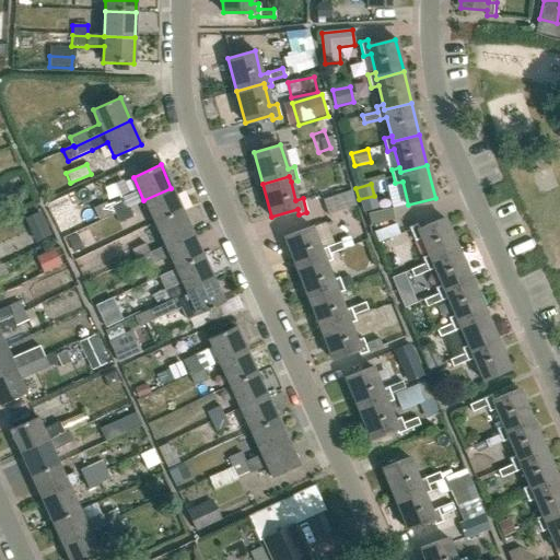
[(154,223),(182,211),(171,188),(143,200),(154,223)]
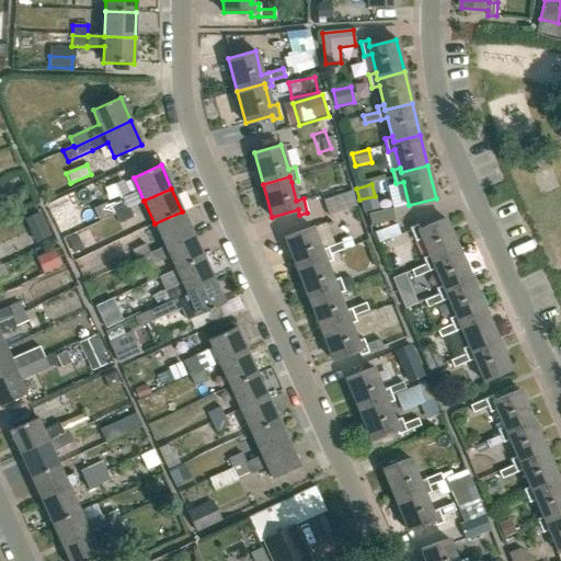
[(328,216),(355,206),(351,192),(323,201),(328,216)]
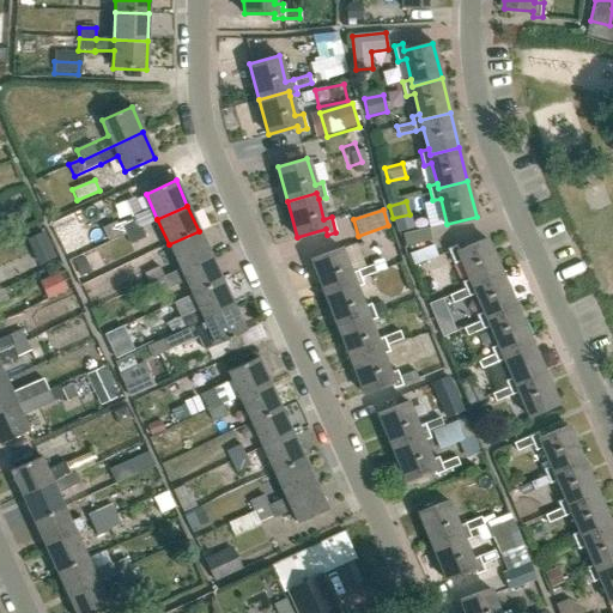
[(126,235),(140,228),(135,217),(121,224),(126,235)]
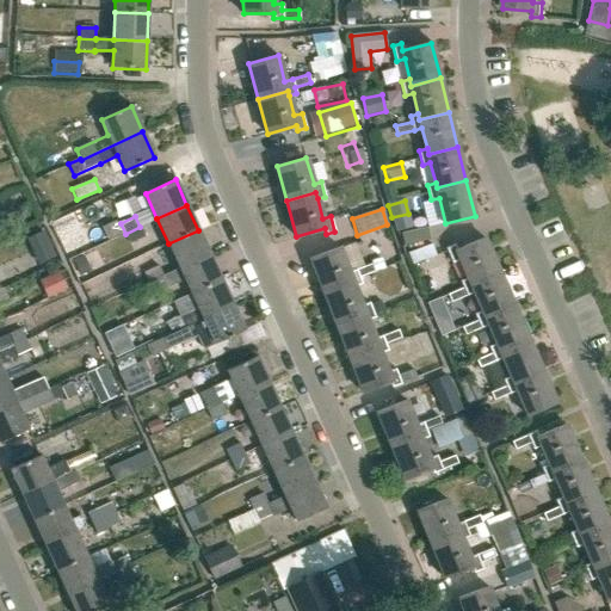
[(140,227),(125,234),(129,244),(144,236),(140,227)]
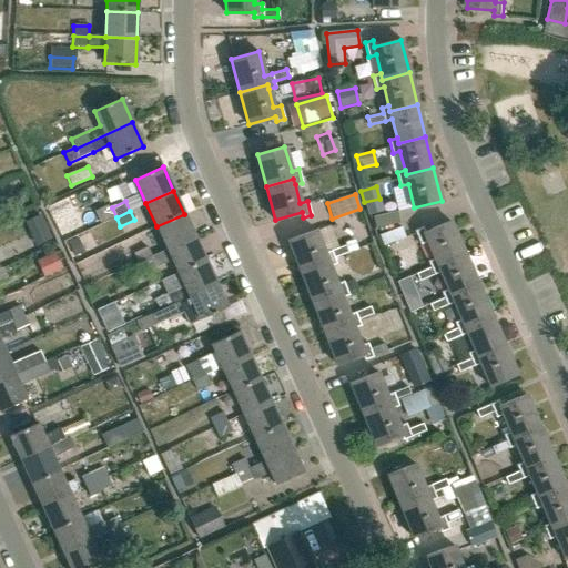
[(401,223),(397,213),(373,219),(375,229),(401,223)]
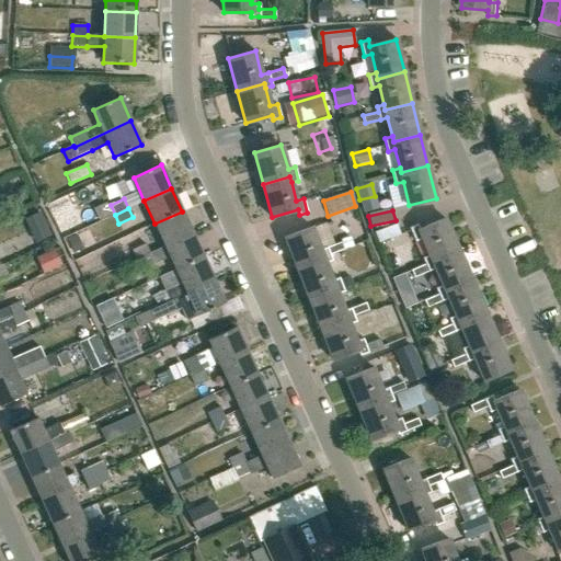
[(36,241),(49,235),(38,212),(25,217),(36,241)]
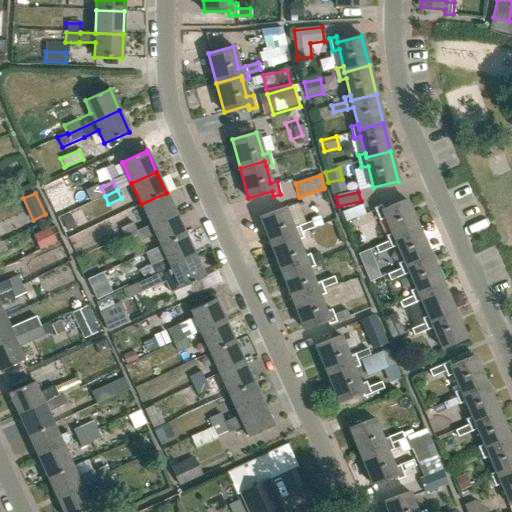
[(151,225),(176,214),(166,193),(141,204),(151,225)]
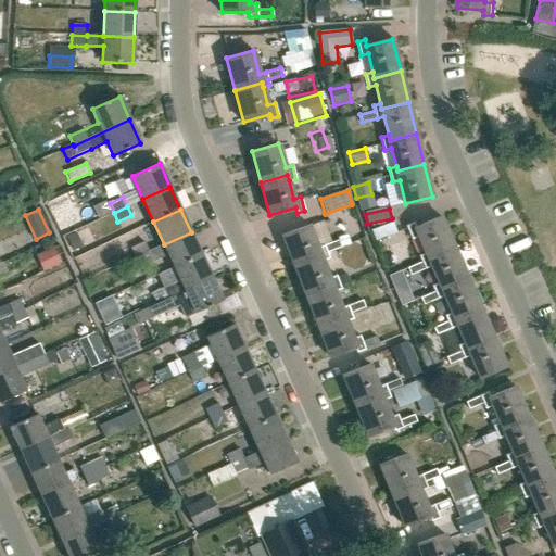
[(428,258),(453,248),(440,216),(416,227),(414,223),(406,226),(412,238),(418,236),(426,252),(428,258)]
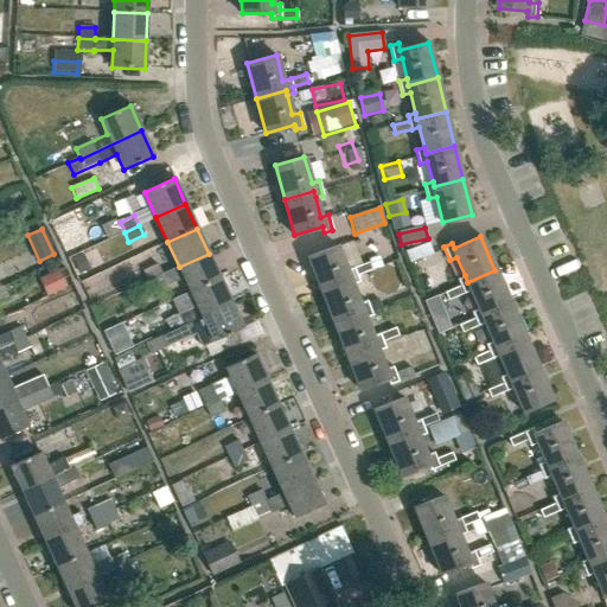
[(409,263),(433,255),(428,243),(406,253),(409,263)]
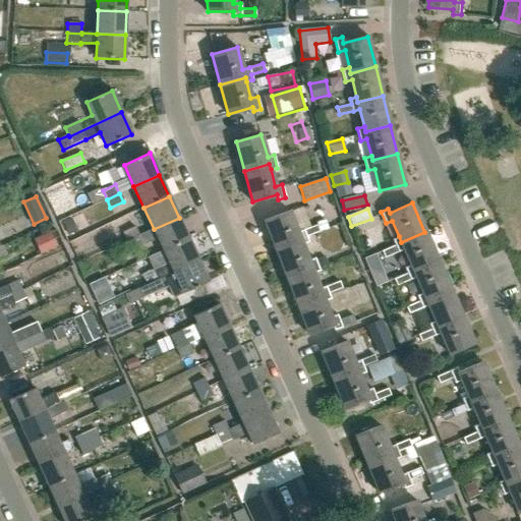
[(301,239),(302,244),(309,241),(307,236),(321,231),(317,224),(304,229),(297,232),(290,211),(266,220),(277,249),(301,239)]
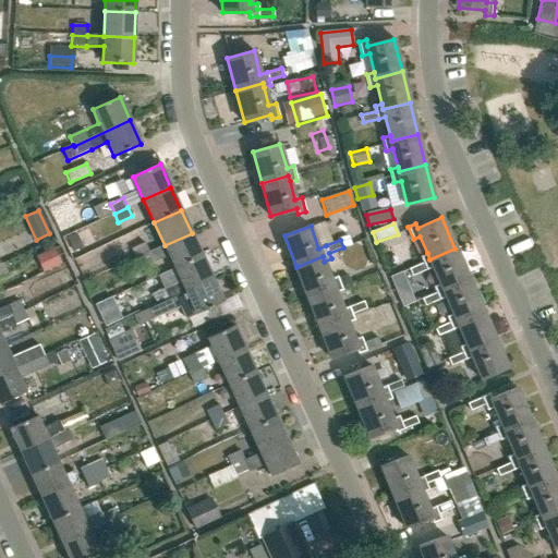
[(174,268),(202,256),(192,233),(165,245),(148,252),(148,253),(136,258),(136,259),(129,263),(133,271),(169,255),(174,268)]
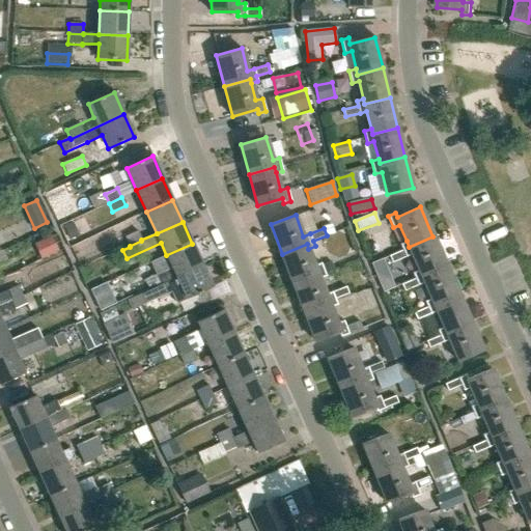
[(141,241),(141,240),(137,231),(124,236),(130,246),(141,241)]
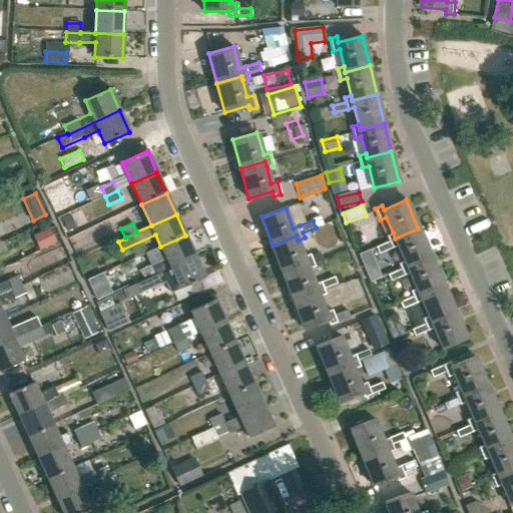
[(407,266),(430,255),(418,228),(395,238),(393,232),(387,235),(389,240),(376,246),(379,252),(392,247),(398,244),(405,261),(407,266)]
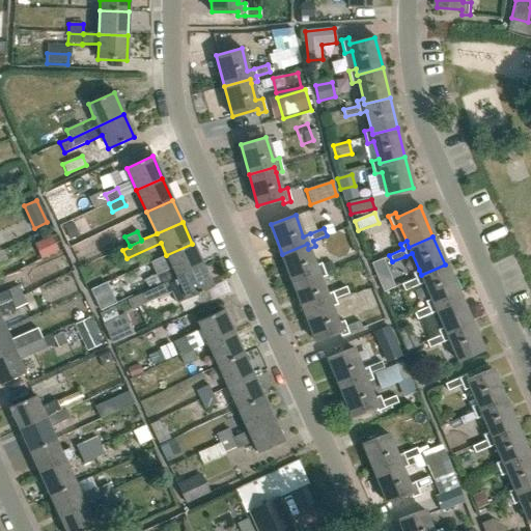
[(52,238),(35,246),(43,260),(59,252),(52,238)]
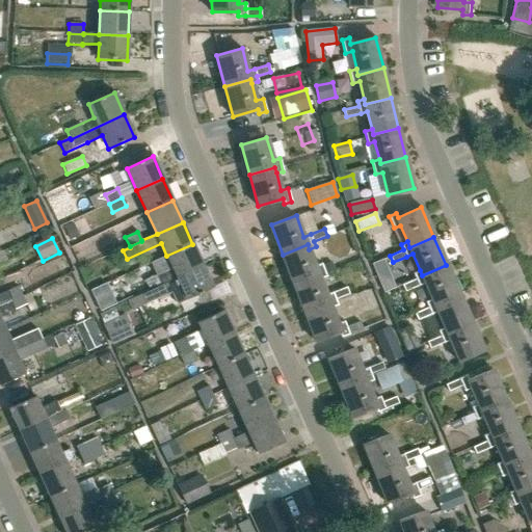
[(177,277),(203,266),(192,244),(166,256),(173,268),(145,281),(150,290),(162,285),(177,277)]
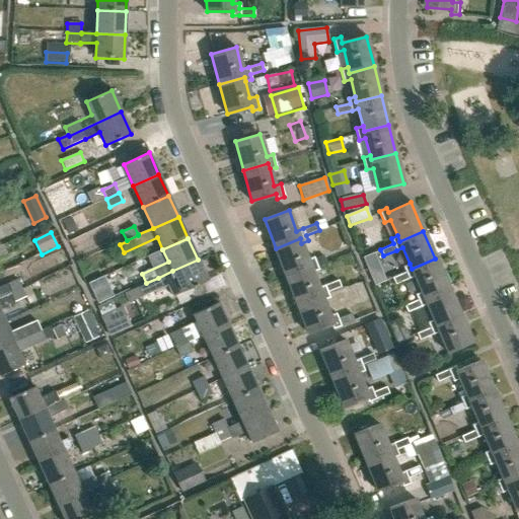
[(307,260),(301,243),(300,238),(276,248),(286,276),(310,267),(312,272),(318,269),(313,256),(307,260)]
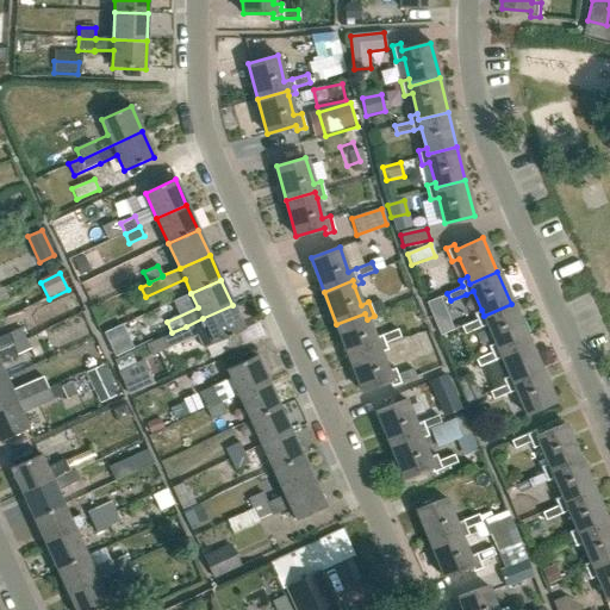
[(390,294),(394,309),(410,304),(405,288),(390,294)]
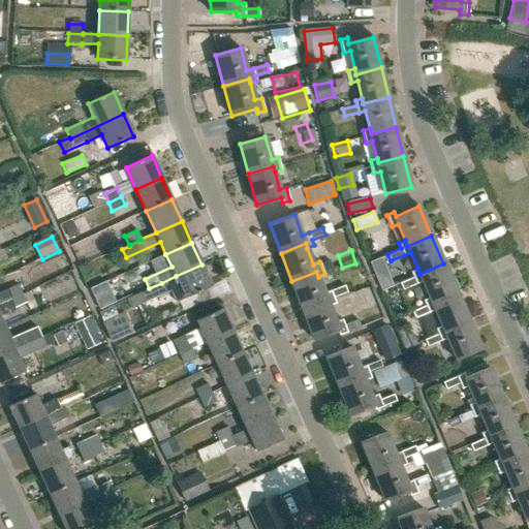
[(432,302),(456,291),(443,263),(419,274),(417,269),(411,271),(413,276),(400,282),(403,288),(416,283),(423,280),(430,297),(432,302)]
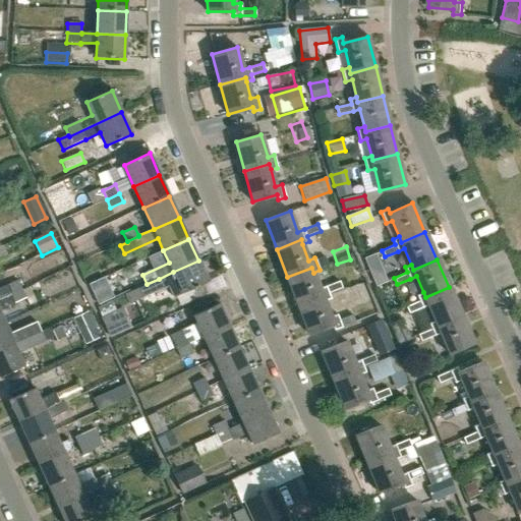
[(147,284),(137,288),(141,297),(168,285),(174,298),(209,282),(198,261),(173,272),(159,279),(147,284)]
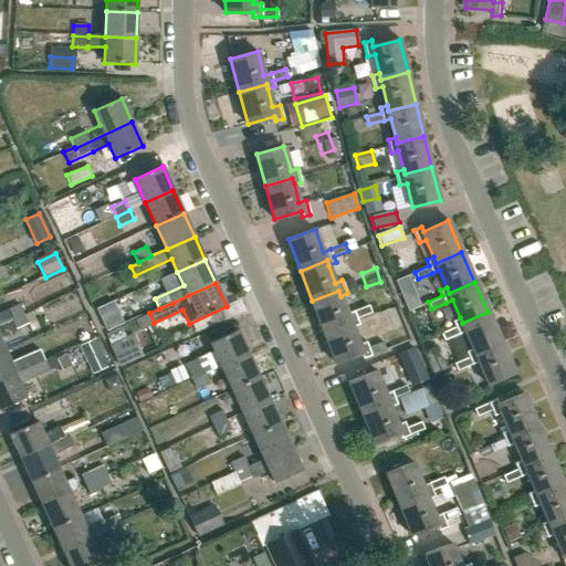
[(347,314),(341,296),(338,291),(312,301),(324,332),(349,322),(352,327),(359,324),(357,318),(371,313),(368,306),(354,312),(354,311),(347,314)]
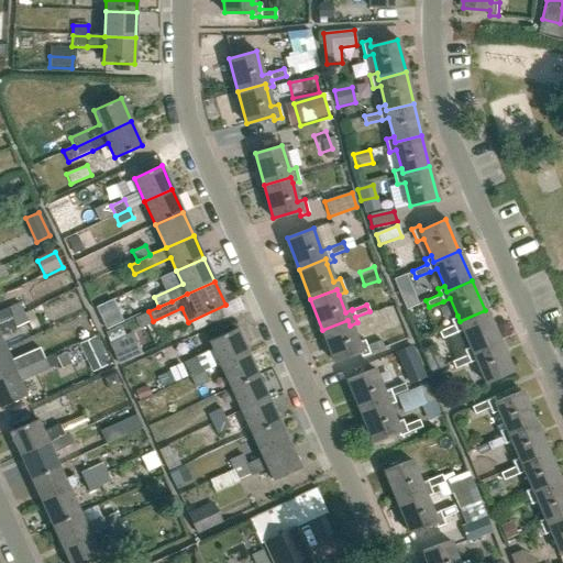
[(0,311),(0,322),(10,319),(23,313),(19,304),(0,311)]
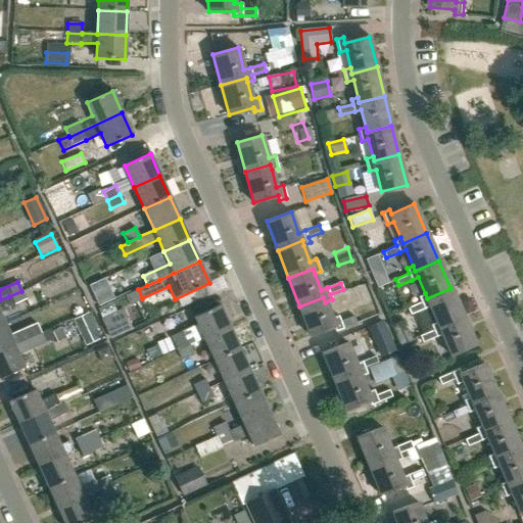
[(203,286),(192,291),(196,300),(207,295),(203,286)]
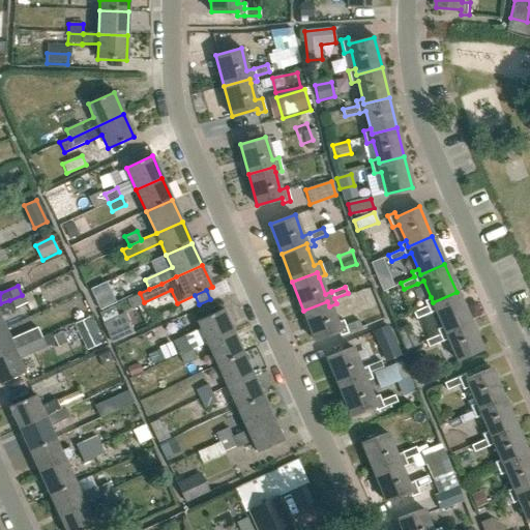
[(445,330),(469,320),(457,292),(433,302),(431,297),(424,300),(427,304),(413,311),(416,318),(430,312),(436,310),(443,326),(445,330)]
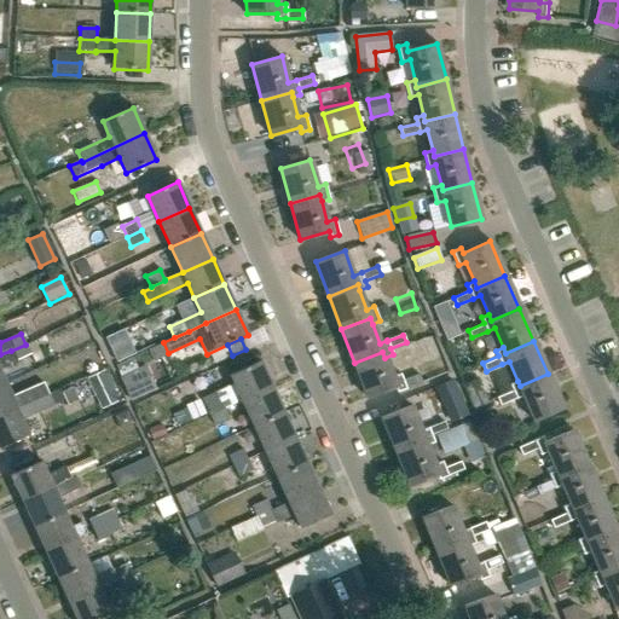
[(0,386),(5,383),(0,371),(0,370),(17,363),(17,362),(30,354),(25,345),(11,351),(0,354),(0,386)]
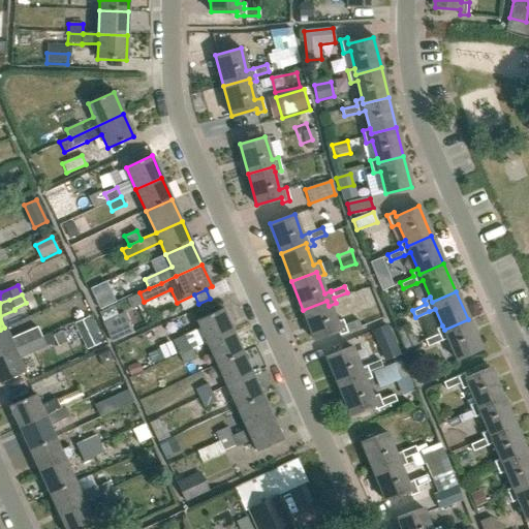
[(335,321),(329,306),(327,301),(303,310),(314,339),(338,330),(339,335),(346,332),(342,319),(335,321)]
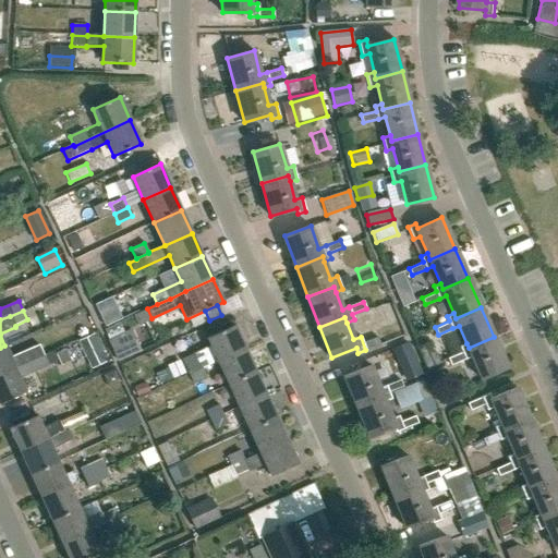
[(245,349),(234,326),(207,338),(218,362),(245,349)]
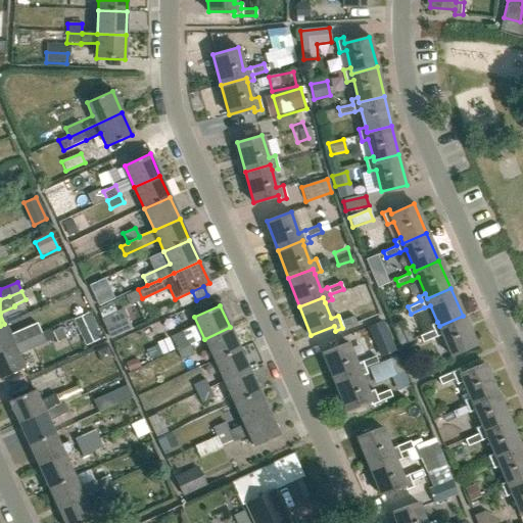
[(110,340),(128,332),(117,312),(101,320),(110,340)]
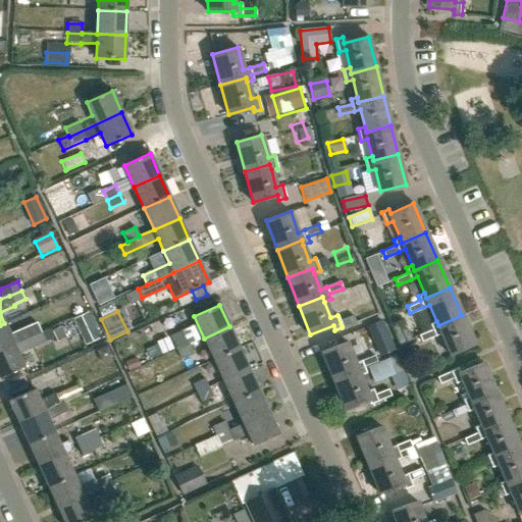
[(438,325),(436,321),(430,323),(432,328),(419,334),(422,341),(435,335),(441,333),(451,354),(474,344),(462,315),(438,325)]
